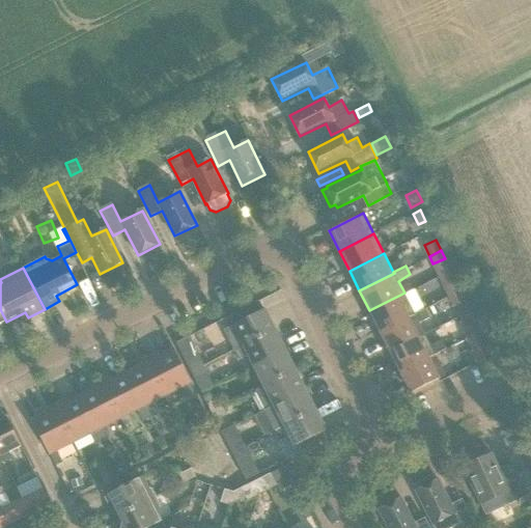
[(443,285),(449,296),(459,289),(454,279),(443,285)]
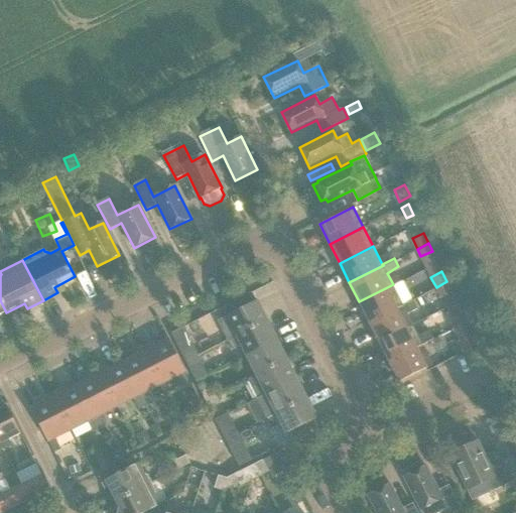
[(446,281),(436,287),(440,295),(452,290),(446,281)]
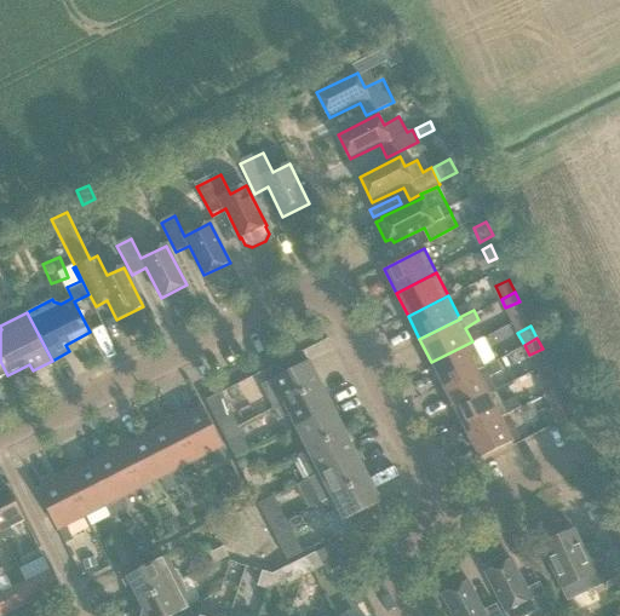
[(472,341),(431,362),(443,386),(483,366),(483,364),(472,341)]
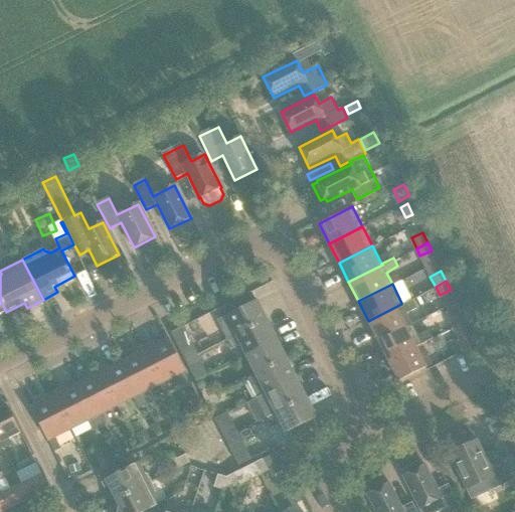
[(250,291),(223,304),(227,314),(254,300),(250,291)]
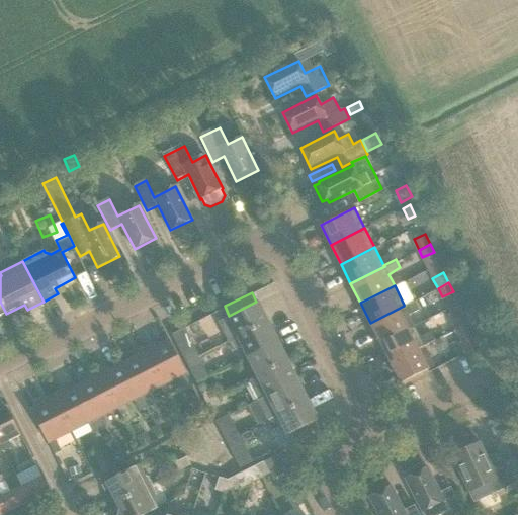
[(370,323),(380,342),(414,325),(408,313),(419,307),(415,298),(404,305),(404,306),(370,323)]
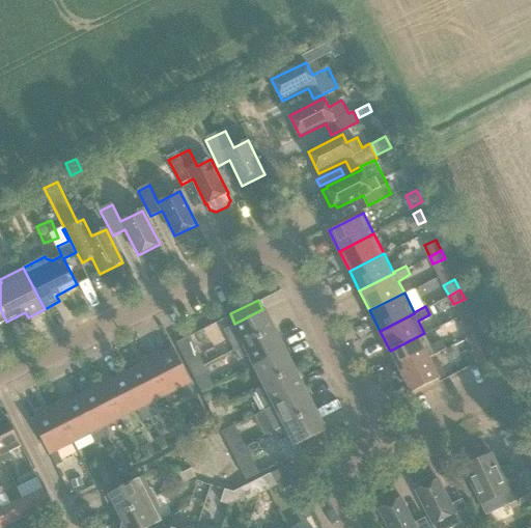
[(234,324),(225,329),(235,350),(274,330),(262,309),(234,324)]
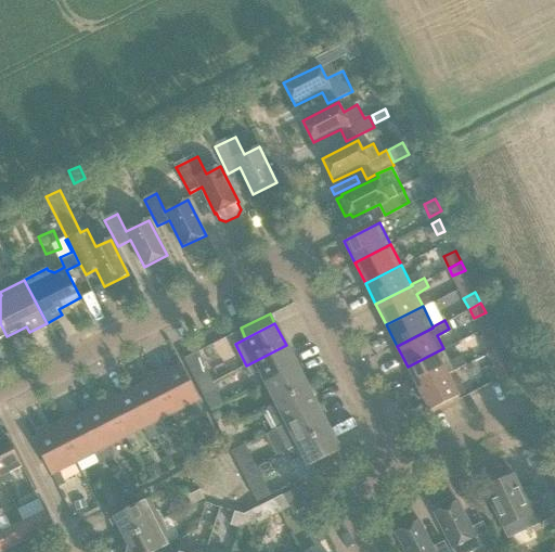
[(211,334),(195,341),(202,355),(218,348),(211,334)]
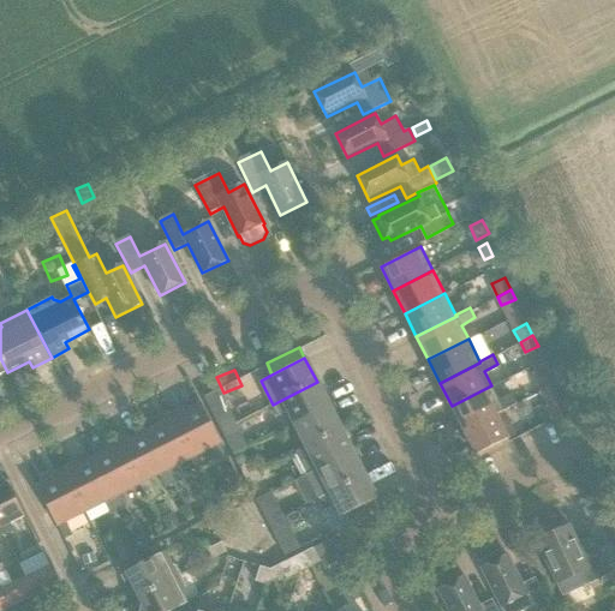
[(537,376),(543,387),(556,379),(555,379),(550,370),(537,376)]
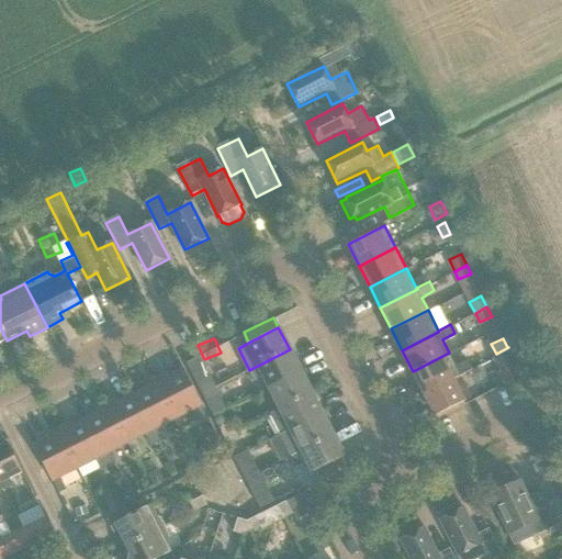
[(508,347),(496,354),(493,356),(505,381),(521,372),(508,347)]
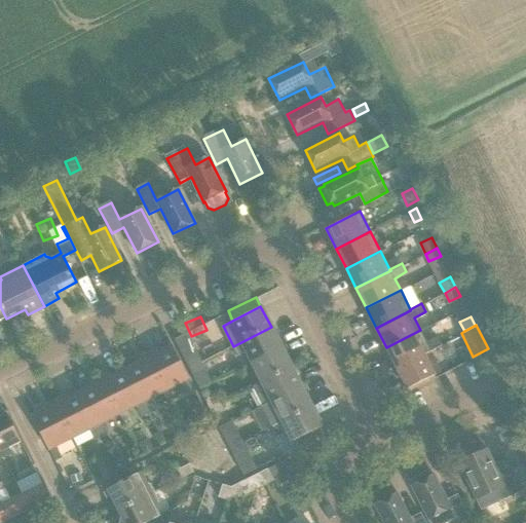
[(245,350),(251,362),(280,346),(271,327),(233,346),(237,355),(245,350)]
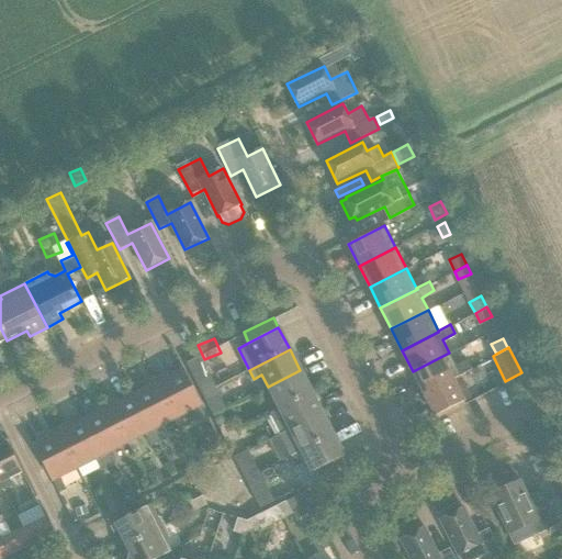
[(413,371),(424,392),(460,373),(472,367),(468,358),(456,365),(449,353),(413,371)]
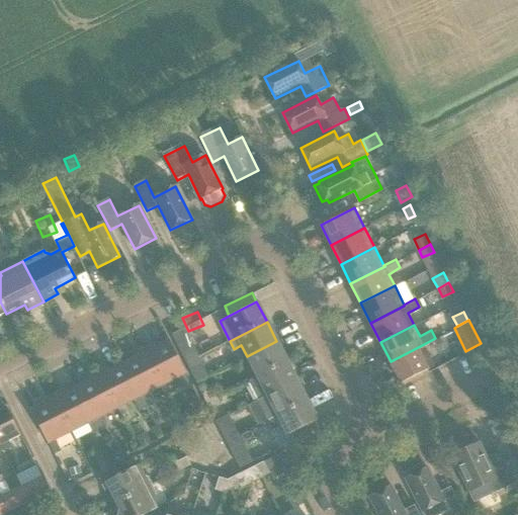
[(183,327),(172,333),(182,354),(194,348),(183,327)]
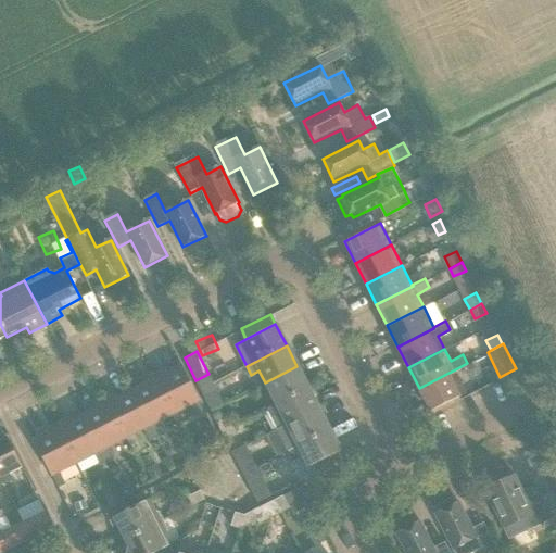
[(155,376),(174,412),(191,403),(198,415),(204,412),(199,400),(199,399),(180,363),(155,376)]
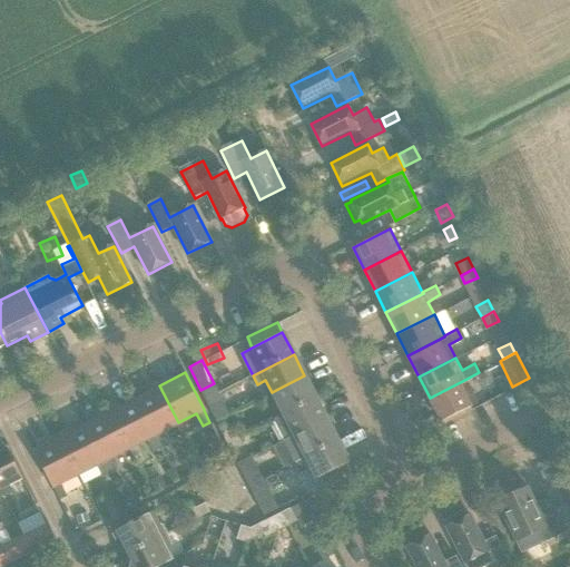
[(304,375),(272,392),(281,412),(282,414),(315,398),(304,375)]
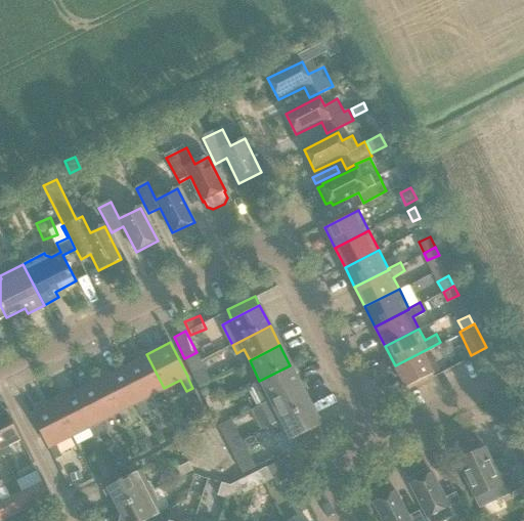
[(429,348),(395,365),(405,386),(439,368),(429,348)]
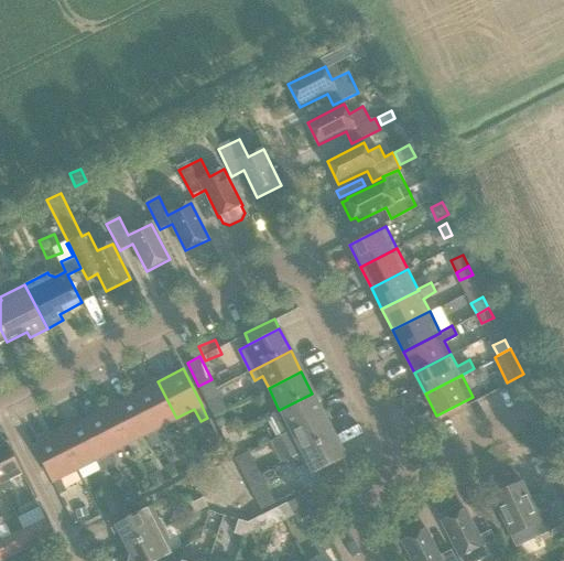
[(198,386),(204,395),(216,389),(212,379),(198,386)]
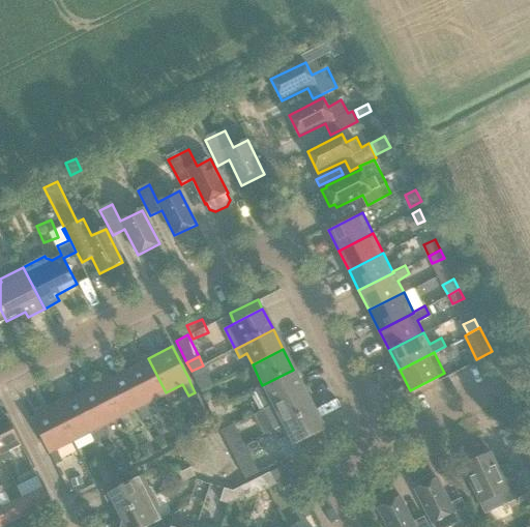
[(166,392),(148,358),(125,370),(148,416),(154,413),(149,401),(166,392)]
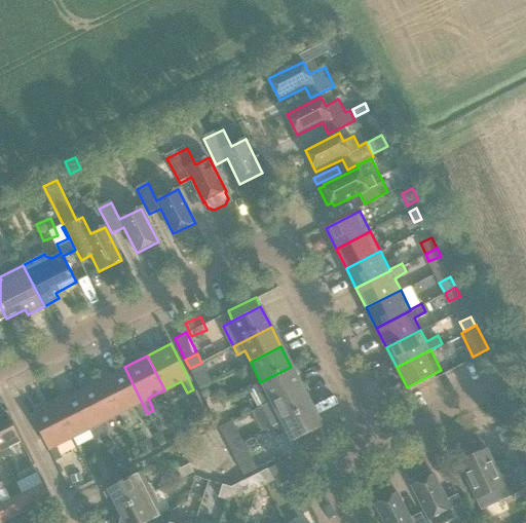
[(201,363),(190,368),(194,376),(205,370),(201,363)]
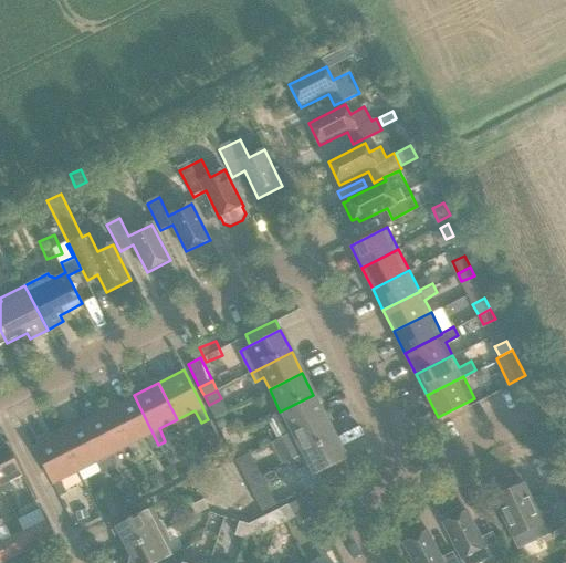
[(108,408),(127,445),(146,436),(152,448),(158,445),(134,395),(108,408)]
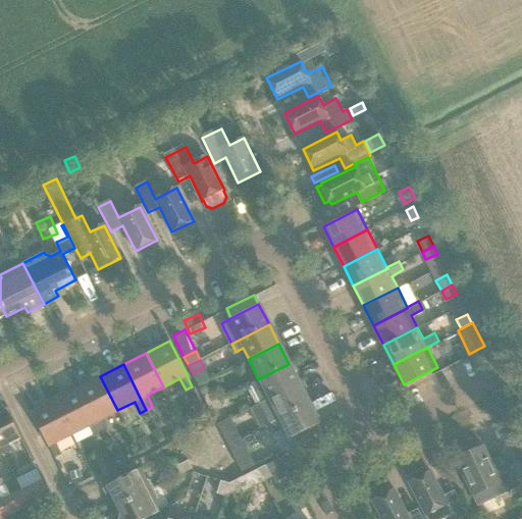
[(260,401),(261,402),(268,399),(299,383),(289,364),(258,379),(257,377),(251,381),(260,401)]
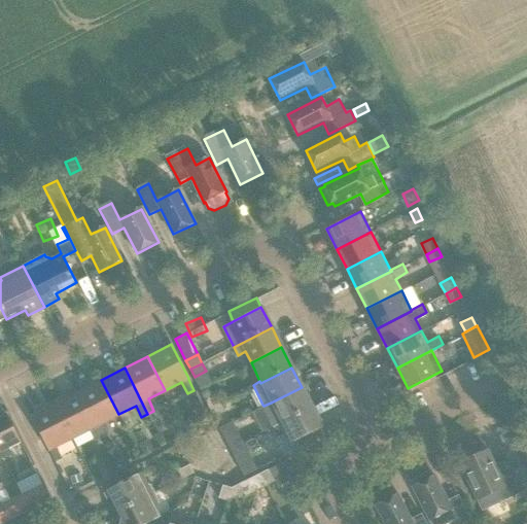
[(78,391),(101,437),(108,433),(102,422),(118,414),(101,380),(78,391)]
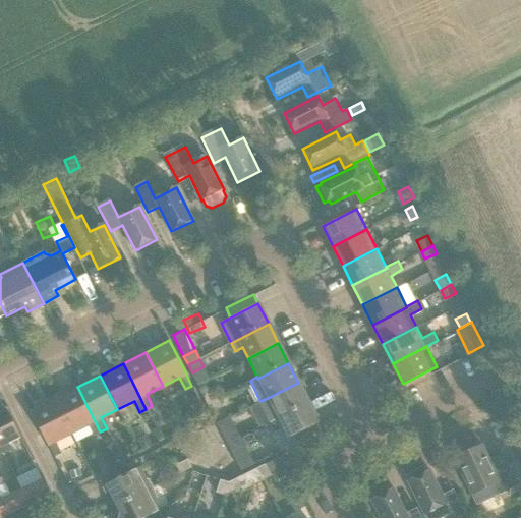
[(265,410),(271,421),(308,402),(298,383),(268,398),(261,401),(265,410)]
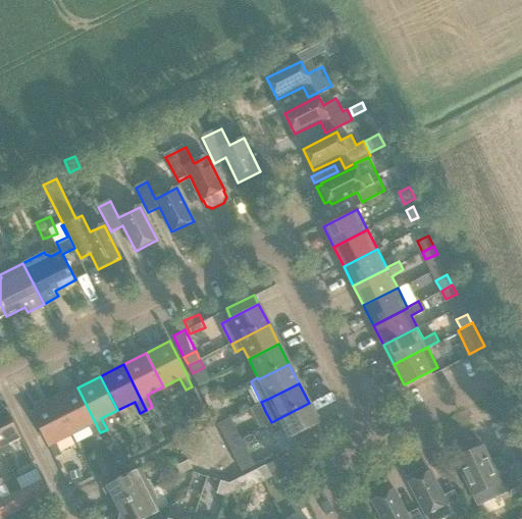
[(100,432),(77,387),(54,400),(71,433),(89,425),(94,436),(100,432)]
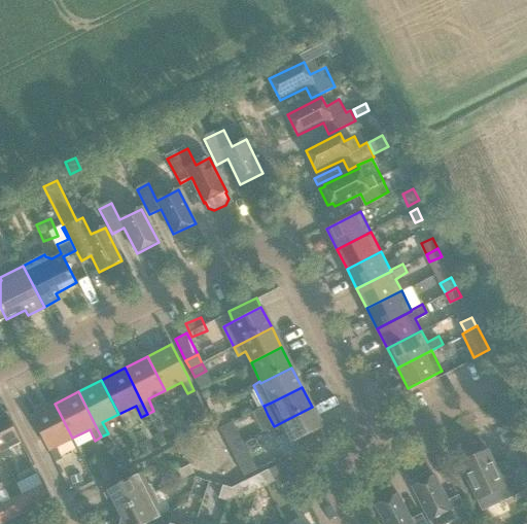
[(206,400),(210,409),(222,403),(218,394),(206,400)]
